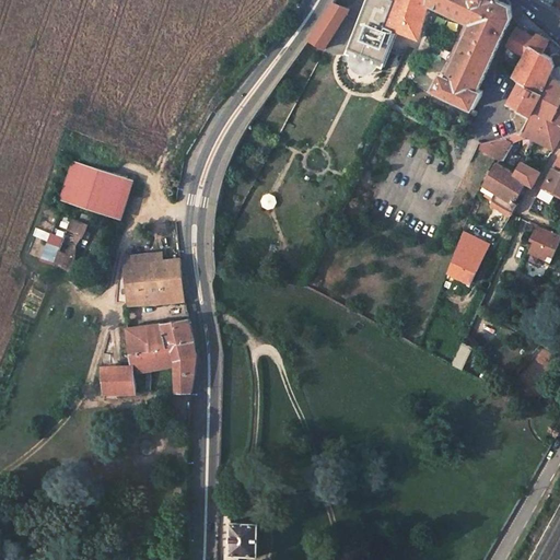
[(374,0),(374,3),(368,0),(348,53),(352,55),(381,66),(384,67),(397,32),(395,32),(396,28),(378,21),(382,14),(385,15),(391,0),(374,0)]
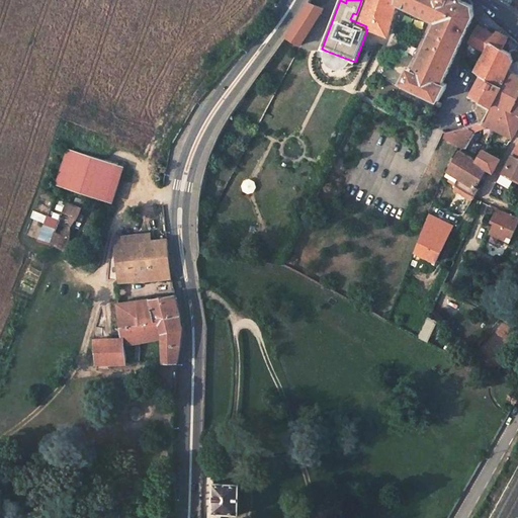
[(361,0),(356,14),(353,13),(350,19),(366,26),(387,35),(397,3),(433,19),(437,21),(419,60),(414,58),(403,83),(438,100),(445,85),(442,83),(457,52),(475,14),(472,5),(471,5),(472,3),(469,0),(361,0)]
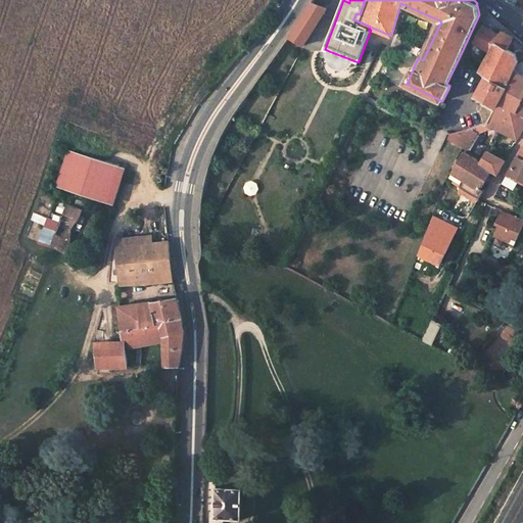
[(288,37),(303,46),(326,9),(312,4),(311,3),(288,37)]
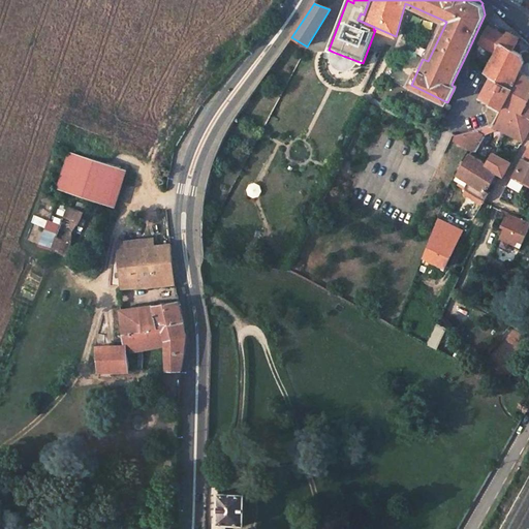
[(442,20),(423,59),(428,61),(446,22),(442,20)]
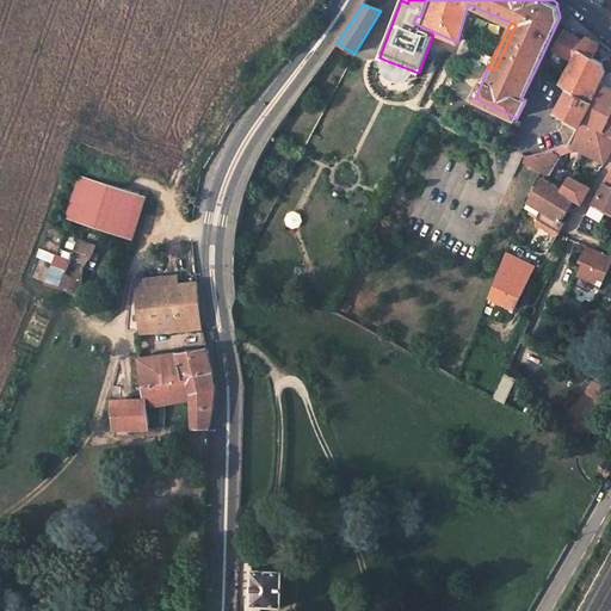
[(554,49),(573,60),(579,49),(584,38),(575,35),(571,35),(563,31),(554,49)]
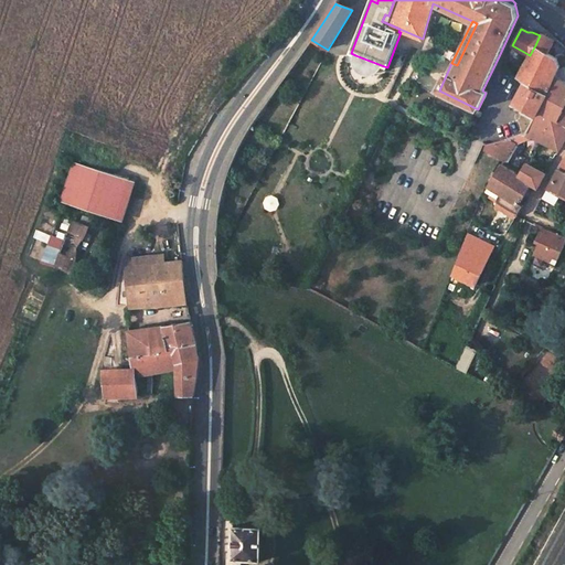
[(540,35),(535,45),(547,53),(555,41),(542,32),(540,35)]
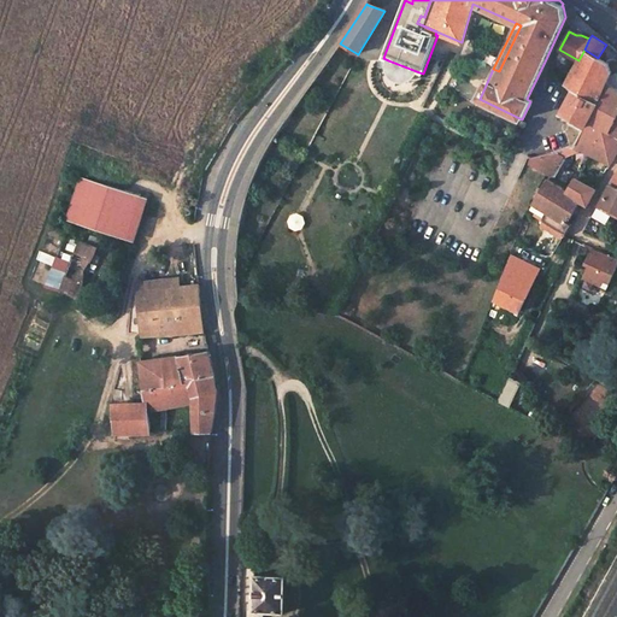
[(565,84),(573,92),(598,103),(588,123),(610,134),(616,118),(616,90),(606,83),(611,72),(609,63),(598,58),(585,50),(579,60),(571,72),(565,84)]
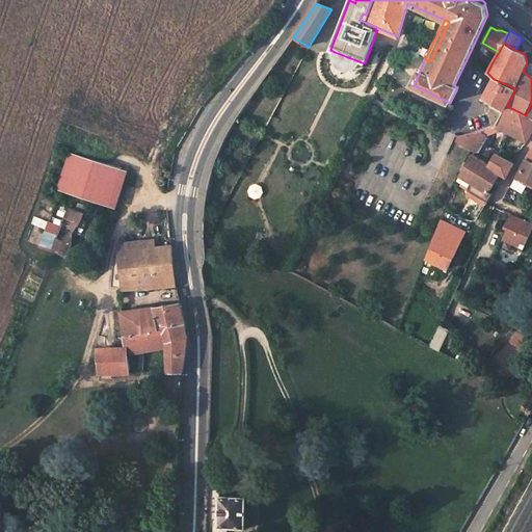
[(362,62),(335,52),(334,54),(334,57),(334,59),(335,61),(336,64),(337,67),(339,68),(341,70),(343,71),(345,71),(348,72),(350,71),(353,71),(355,70),(357,68),(358,67),(361,63),(362,62)]
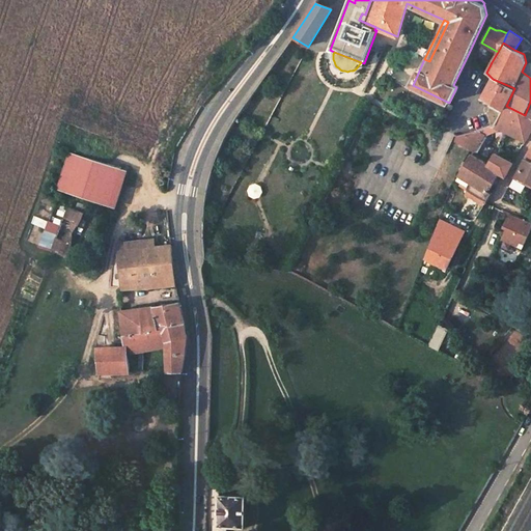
[(504,109),(506,106),(514,88),(493,79),(483,98),(504,109)]
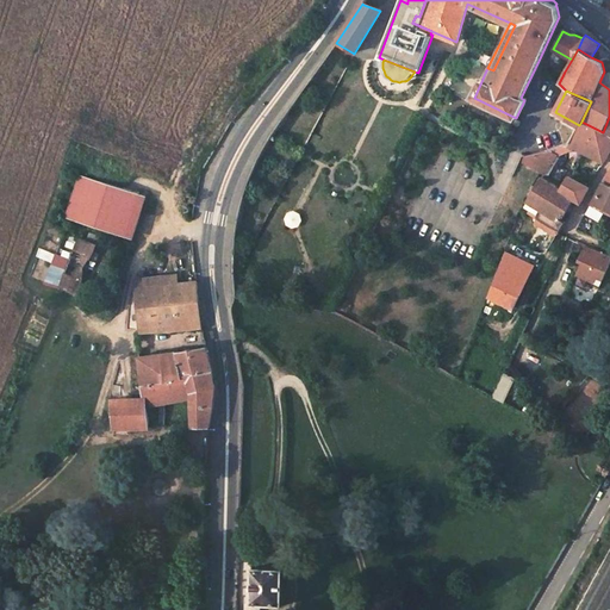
[(576,148),(603,162),(609,150),(609,117),(603,132),(582,122),(579,125),(570,144),(576,148)]
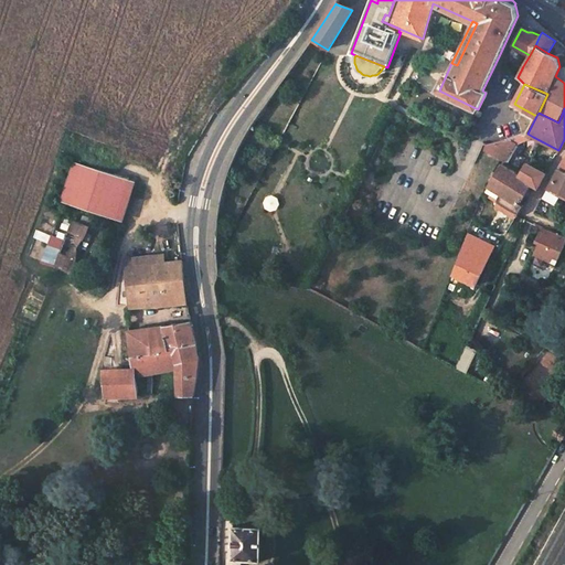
[(533,137),(528,134),(511,139),(515,142),(533,137)]
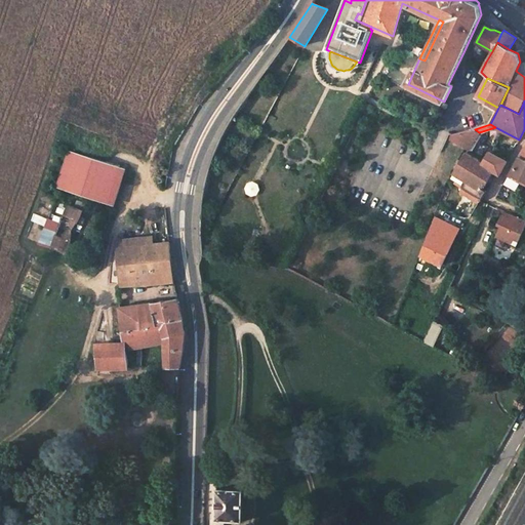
[(450,139),(466,148),(469,150),(479,132),(475,129),(471,130),(454,134),(450,139)]
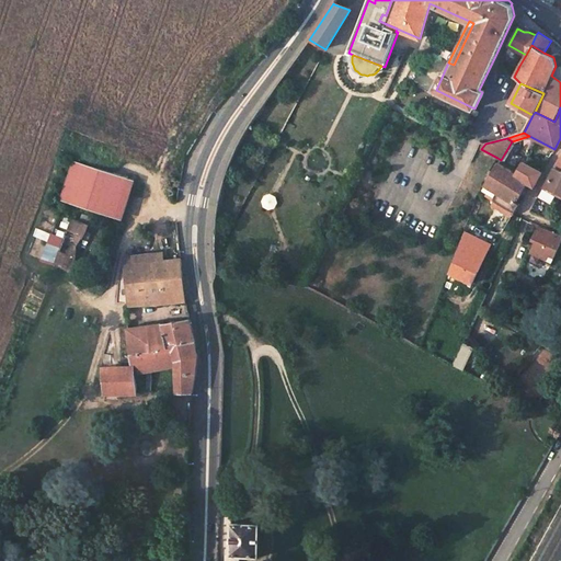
[(546,185),(560,193),(560,157),(556,168),(546,185)]
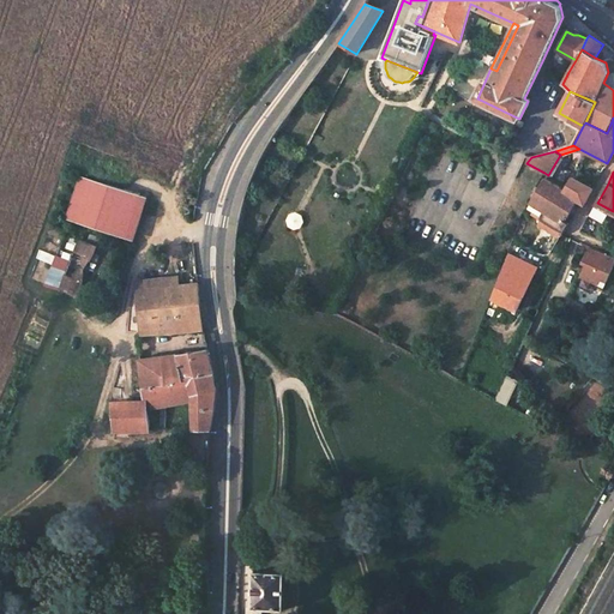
[(594,188),(573,178),(566,191),(546,179),(533,203),(565,222),(578,199),(585,204),(594,188)]
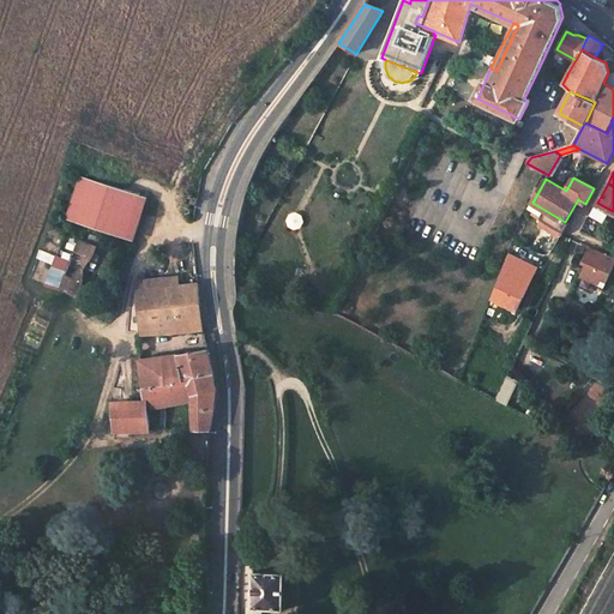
[(126,241),(139,197),(78,179),(65,222),(126,241)]
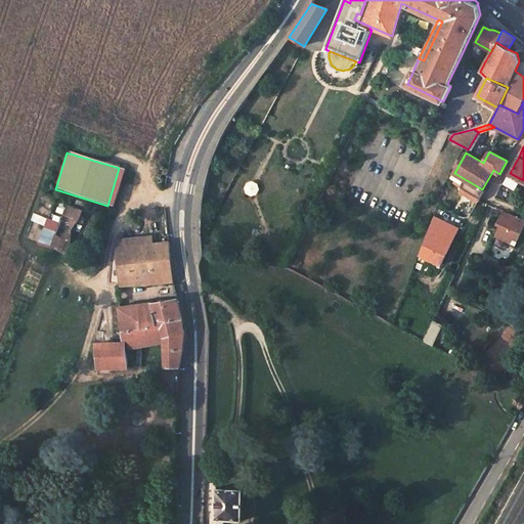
[(113,208),(124,169),(119,168),(107,206),(113,208)]
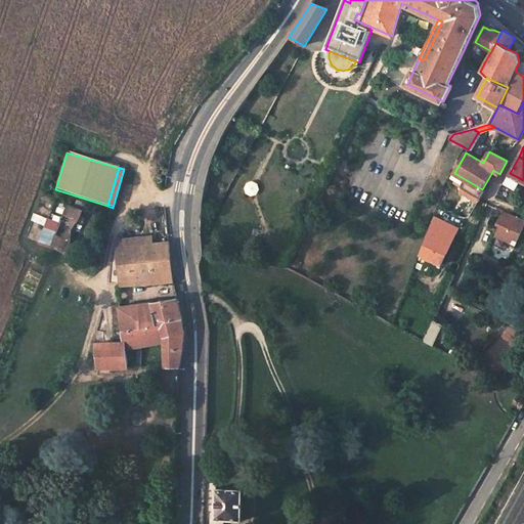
[(482,189),(454,173),(451,179),(456,182),(455,184),(462,187),(460,191),(479,202),(485,190),(482,189)]
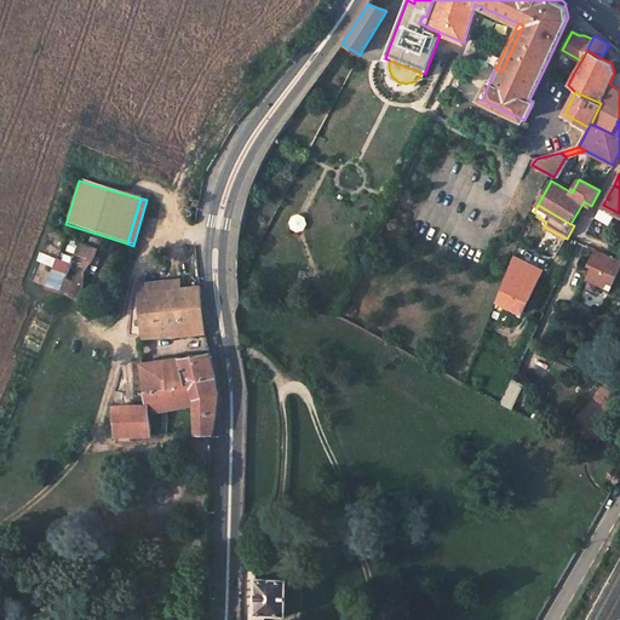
[(619,224),(619,213),(603,205),(591,225),(586,234),(602,240),(607,233),(613,220),(619,224)]
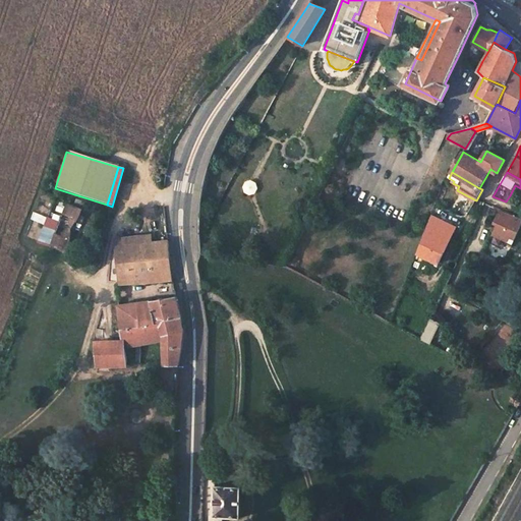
[(517,207),(520,200),(510,195),(506,201),(517,207)]
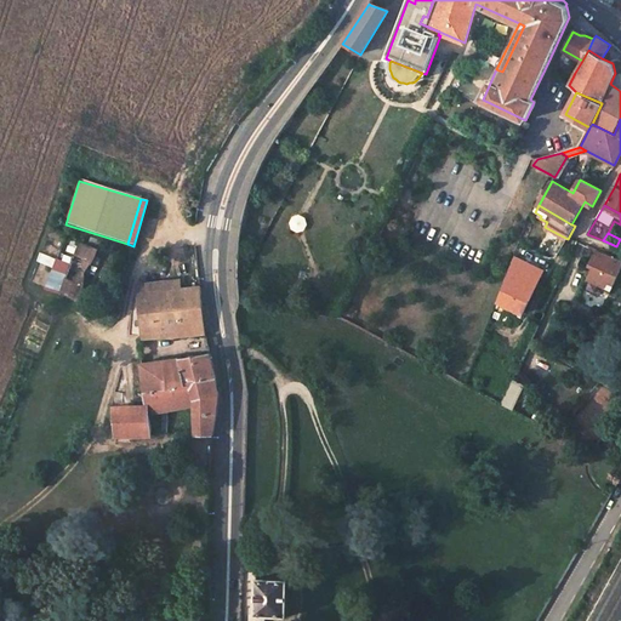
[(46,289),(78,301),(97,252),(89,249),(66,238),(46,289)]
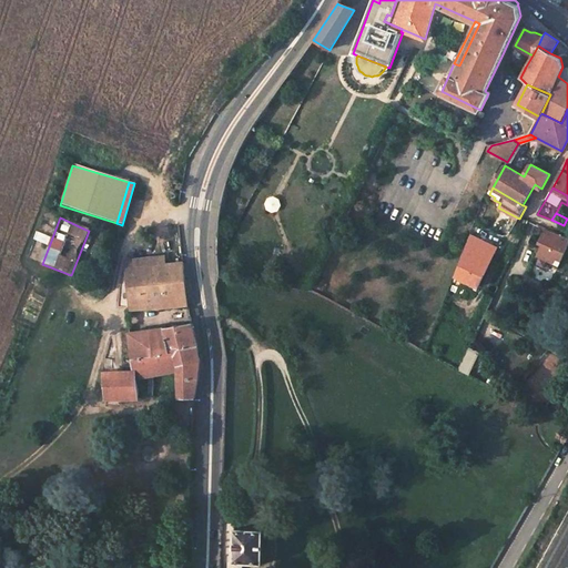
[(89,231),(92,224),(84,221),(81,227),(89,231)]
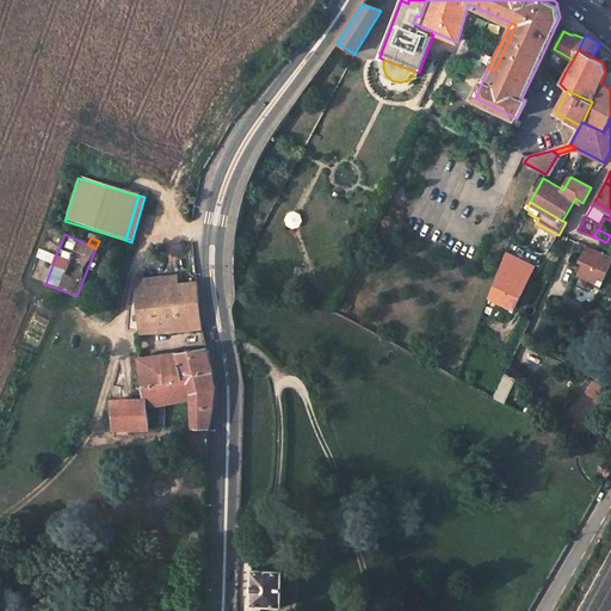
[(610,267),(610,254),(588,245),(582,260),(586,263),(609,273),(610,267)]
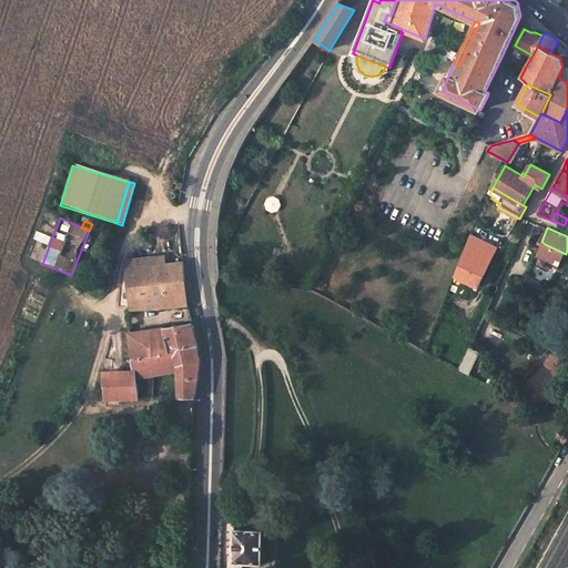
[(473,235),(457,276),(479,287),(498,247),(473,235)]
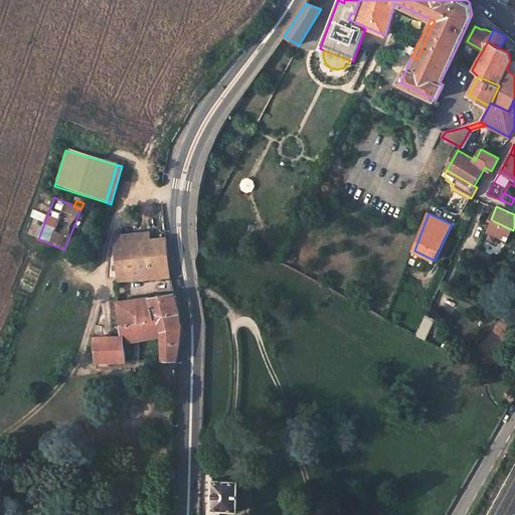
[(513,230),(494,221),(490,231),(510,239),(513,230)]
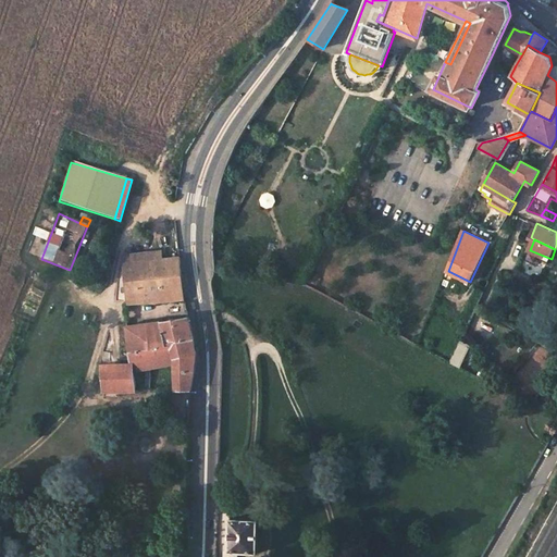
[(160,252),(124,257),(125,265),(161,261),(160,252)]
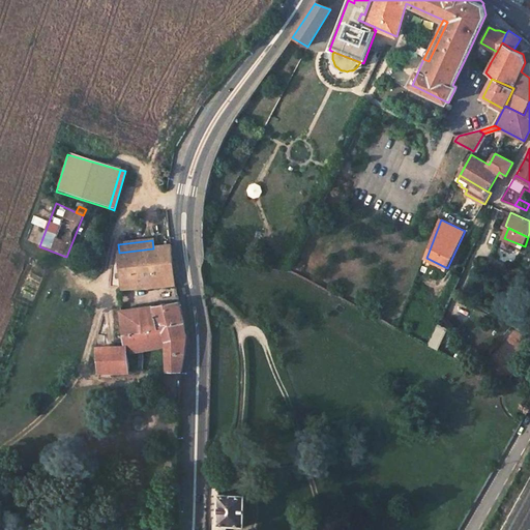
[(122,290),(175,285),(172,263),(171,246),(170,246),(153,248),(119,253),(122,290)]
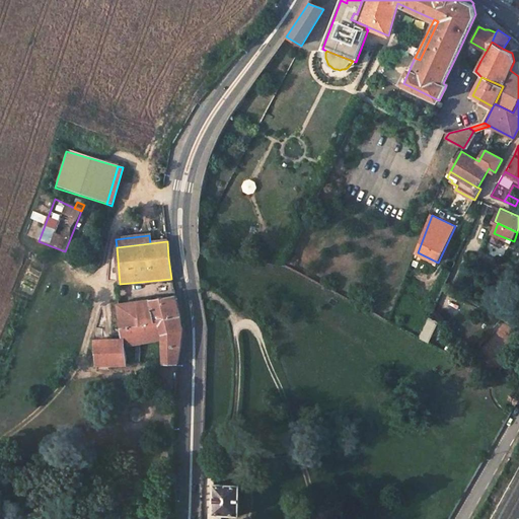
[(126,365),(123,341),(132,340),(163,335),(163,340),(162,364),(177,364),(182,329),(176,297),(119,305),(121,329),(110,330),(112,341),(95,342),(96,352),(96,357),(97,365),(126,365)]
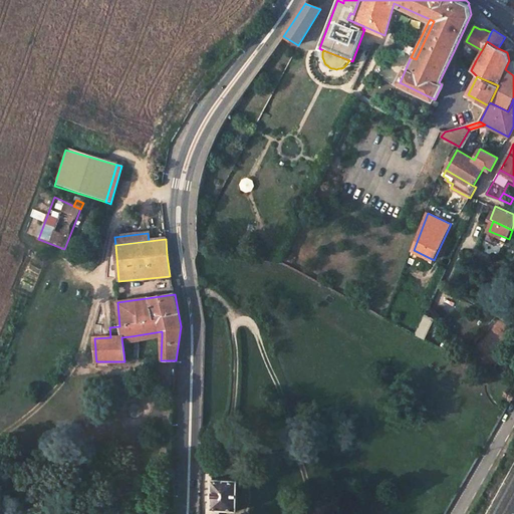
[(423,316),(414,334),(424,339),(432,321),(423,316)]
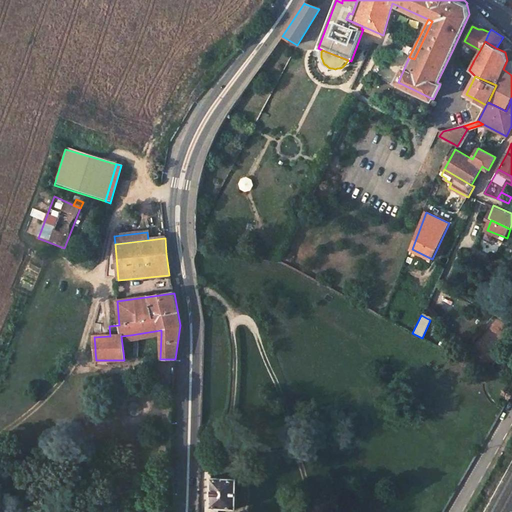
[(161,330),(130,335),(130,336),(130,337),(130,338),(130,339),(129,339),(129,340),(128,340),(128,341),(161,335),(161,330)]
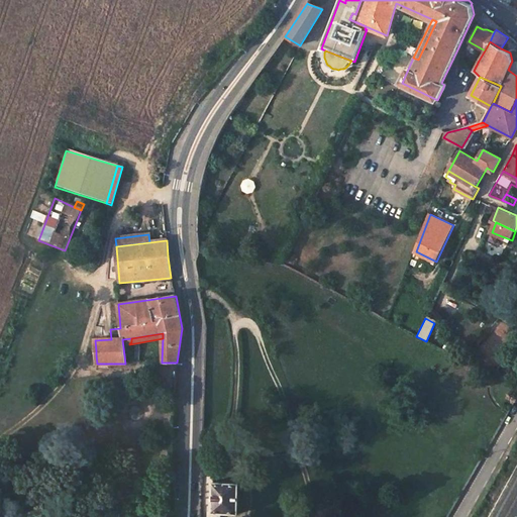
[(450,346),(446,352),(452,355),(456,349),(450,346)]
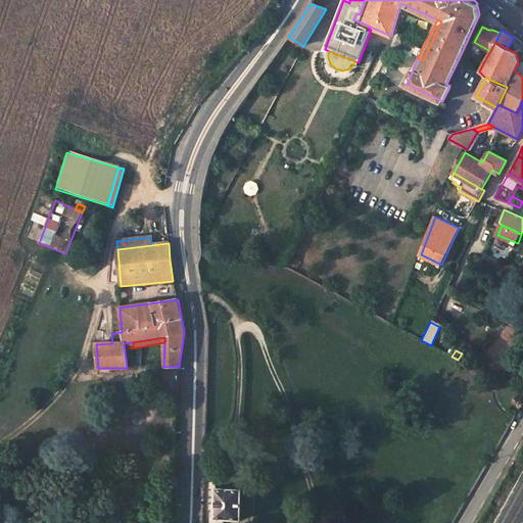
[(467,357),(462,353),(458,360),(464,363),(467,357)]
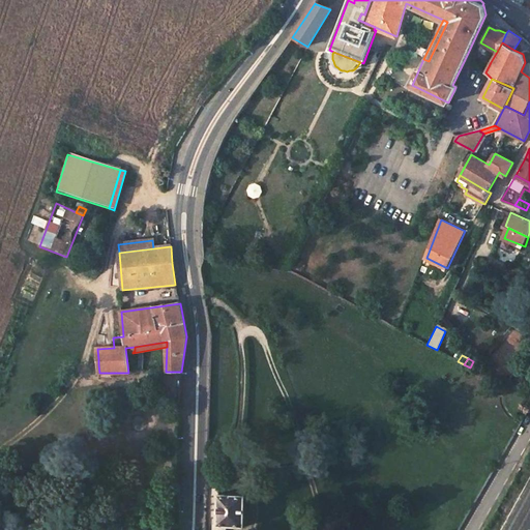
[(246,507),(246,496),(219,495),(218,526),(213,526),(212,529),(226,529),(227,526),(245,526),(246,517),(253,517),(253,507),(246,507)]
